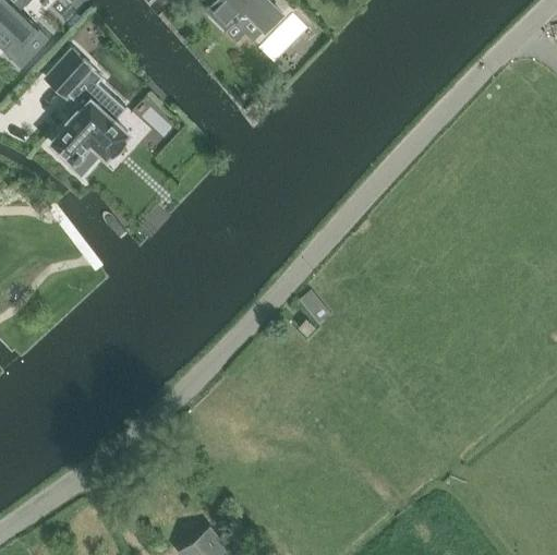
[(0,26),(15,41),(3,53),(21,70),(48,41),(37,32),(38,31),(19,12),(24,7),(25,8),(32,0),(0,0),(0,26)]
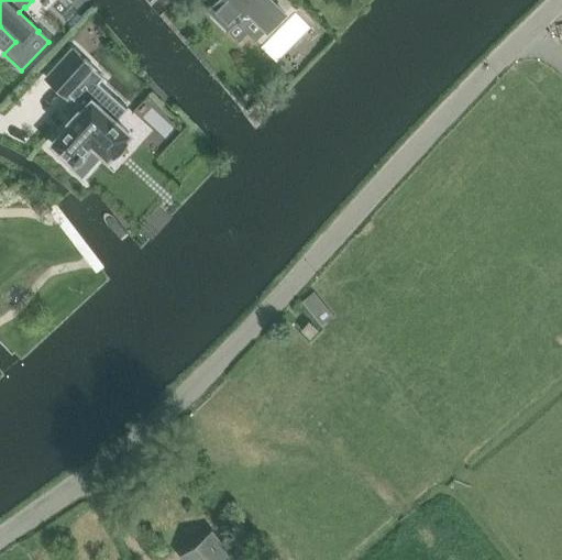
[(221,0),(207,15),(226,34),(245,13),(267,34),(286,15),(284,13),(291,7),(285,0),(221,0)]
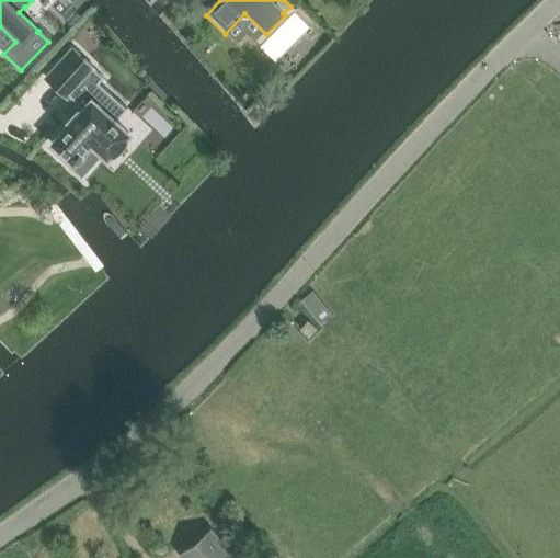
[(72,52),(46,81),(67,101),(69,99),(83,112),(79,116),(78,115),(76,116),(78,117),(71,125),(69,124),(68,125),(69,126),(52,146),(72,164),(90,145),(103,157),(106,160),(127,137),(115,125),(126,112),(98,86),(103,80),(72,52)]
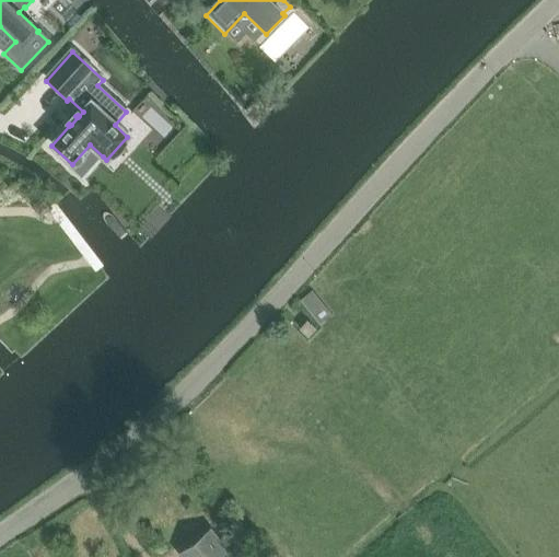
[(319,327),(332,318),(312,293),(300,302),(319,327)]
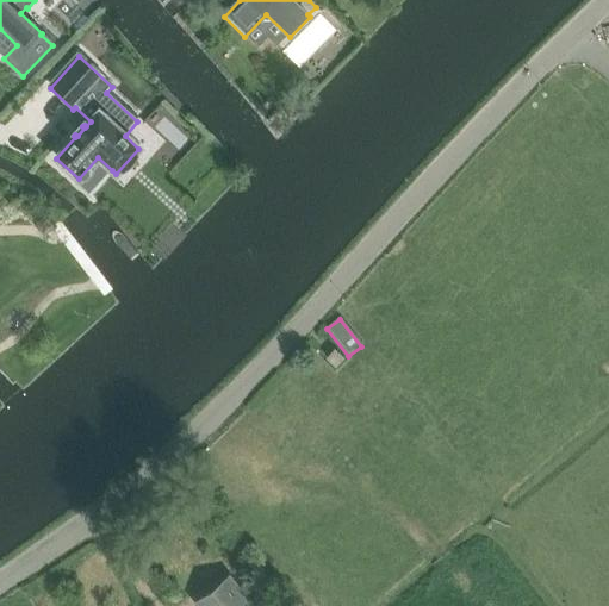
[(334,368),(342,360),(333,351),(325,360),(334,368)]
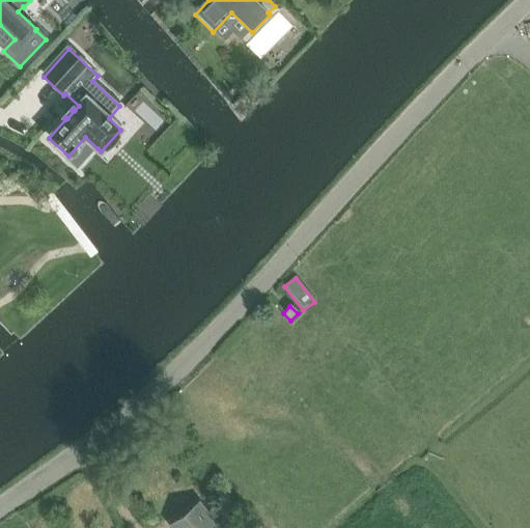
[(220,527),(200,502),(169,527),(220,527)]
